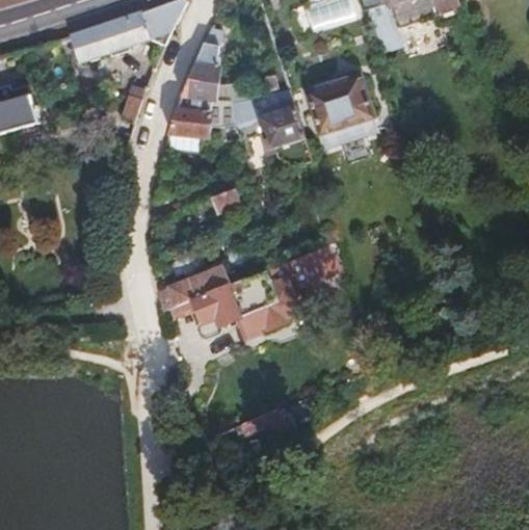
[(146,34),(164,43),(166,40),(186,0),(185,0),(168,0),(161,3),(99,24),(69,33),(77,56),(146,34)]
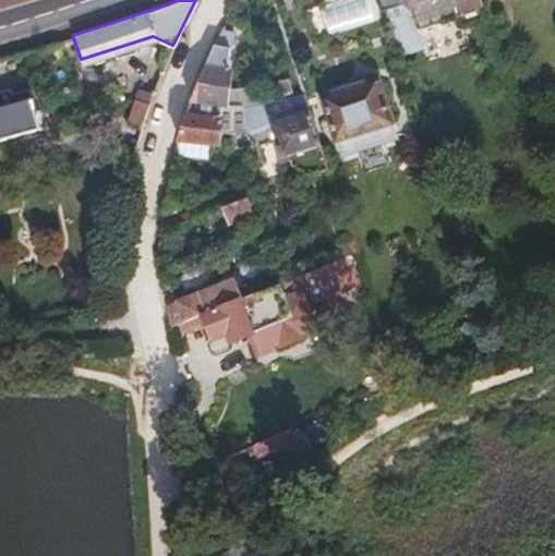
[(484,19),(480,5),(478,0),(376,0),(396,59),(420,50),(414,33),(458,19),(460,25),(484,19)]
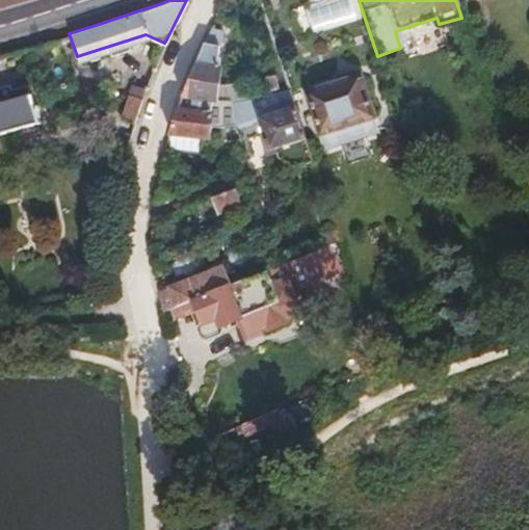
[(211,46),(202,41),(191,63),(182,85),(178,95),(219,111),(211,46)]
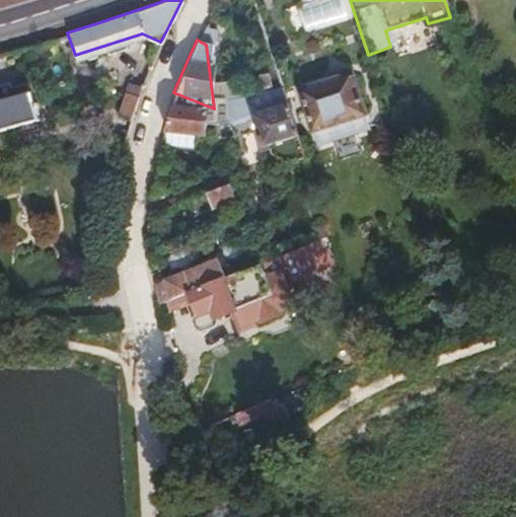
[(316,143),(330,138),(350,131),(365,126),(347,73),(346,74),(343,65),(325,71),(328,79),(298,89),(316,143)]
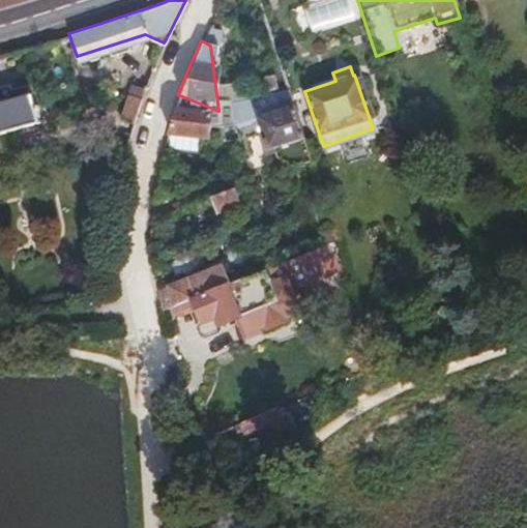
[(0,158),(1,158),(0,155),(0,129),(21,124),(23,133),(38,128),(36,121),(38,120),(30,89),(29,90),(26,80),(8,84),(7,80),(0,82),(0,158)]
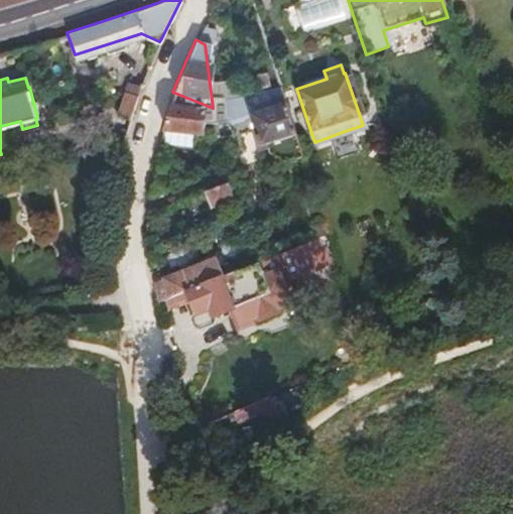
[(230,102),(234,115),(240,132),(260,125),(265,142),(270,140),(273,149),(289,157),(300,153),(295,138),(278,84),(230,102)]
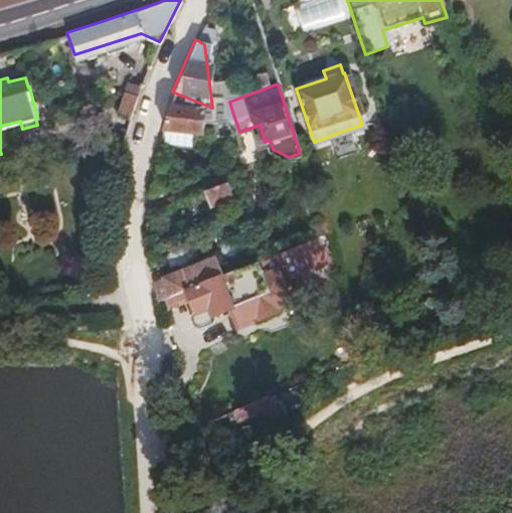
[(212,108),(172,92),(171,97),(162,127),(197,136),(206,138),(207,134),(218,136),(222,145),(241,139),(239,132),(229,102),(212,108)]
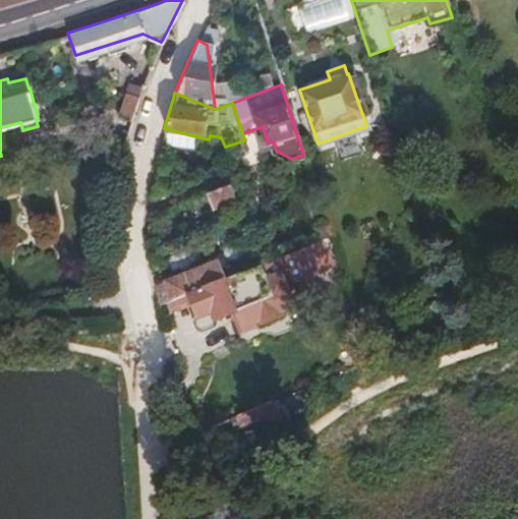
[(137,100),(122,95),(110,134),(125,138),(135,107),(137,100)]
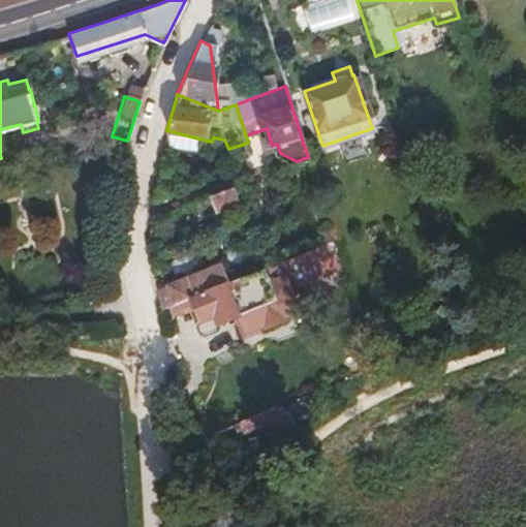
[(203,140),(166,130),(162,148),(197,157),(203,140)]
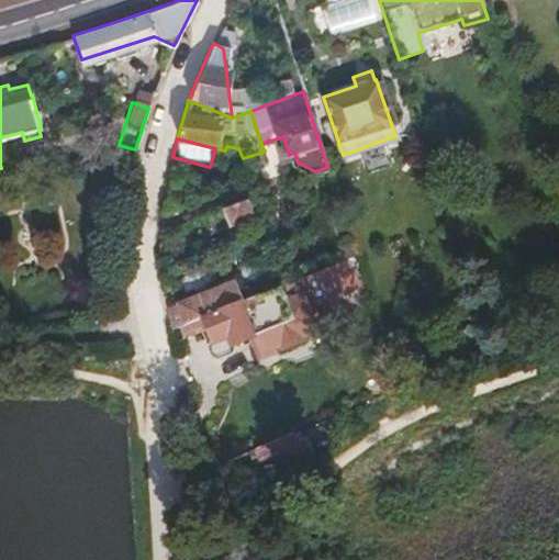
[(379,142),(358,149),(365,167),(386,160),(379,142)]
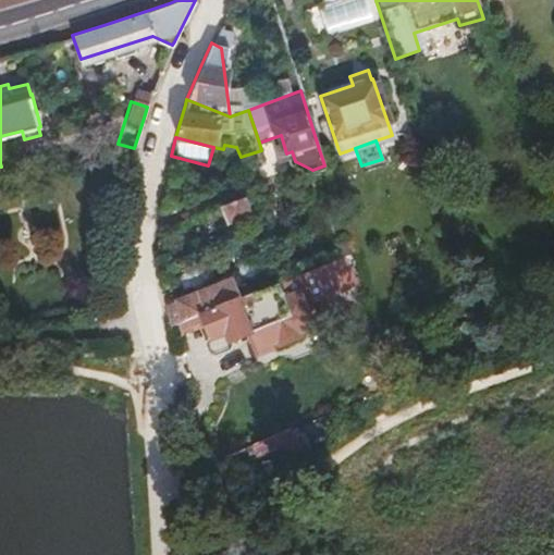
[(221,185),(204,192),(205,196),(235,185),(233,177),(220,182),(221,185)]
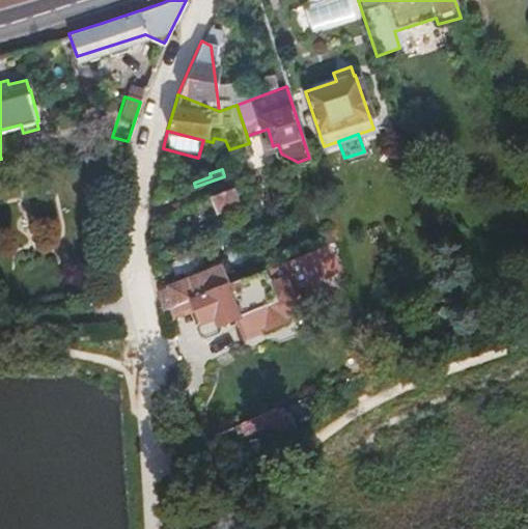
[(164,192),(166,197),(178,193),(176,188),(164,192)]
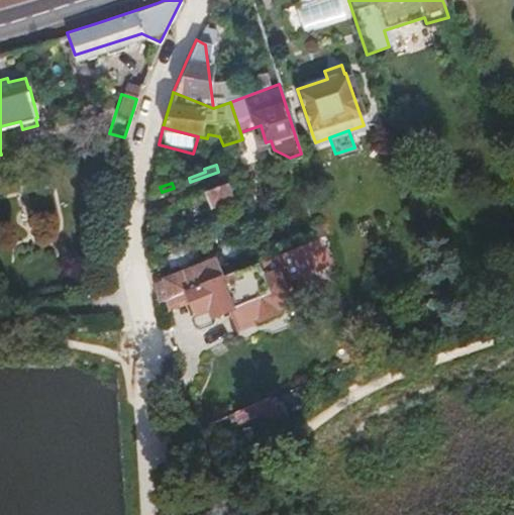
[(202,193),(181,200),(187,214),(229,199),(224,185),(202,193)]
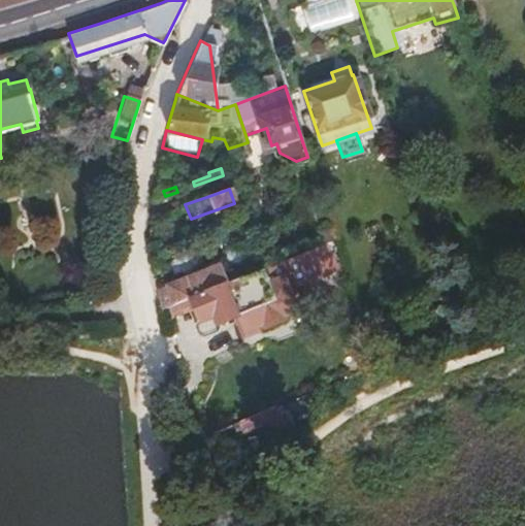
[(248,236),(241,221),(209,232),(216,249),(248,236)]
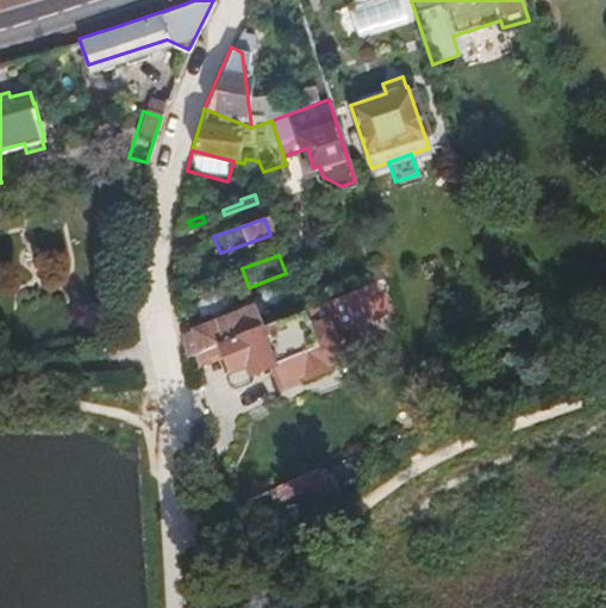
[(356,290),(306,309),(316,332),(366,312),(356,290)]
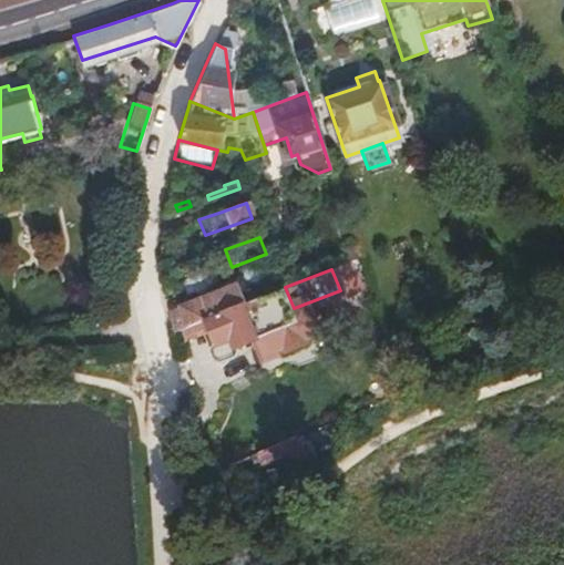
[(177,307),(167,310),(173,329),(176,328),(203,318),(245,302),(237,280),(175,302),(177,307)]
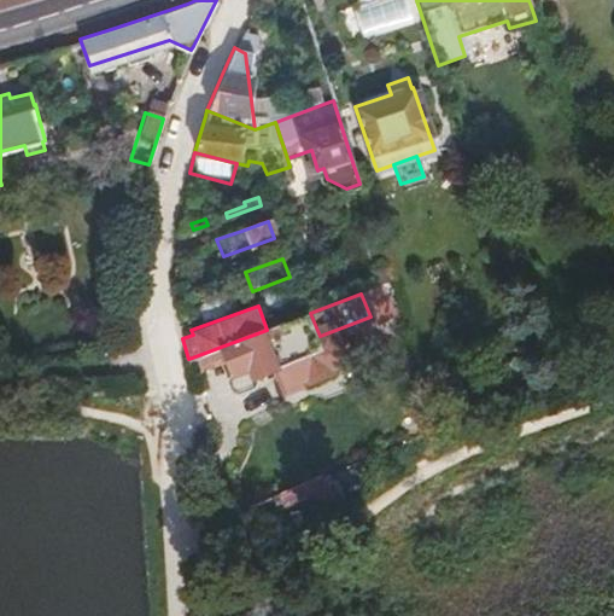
[(267,330),(221,347),(233,375),(251,366),(253,375),(278,364),(287,385),(332,366),(320,336),(310,313),(267,330)]
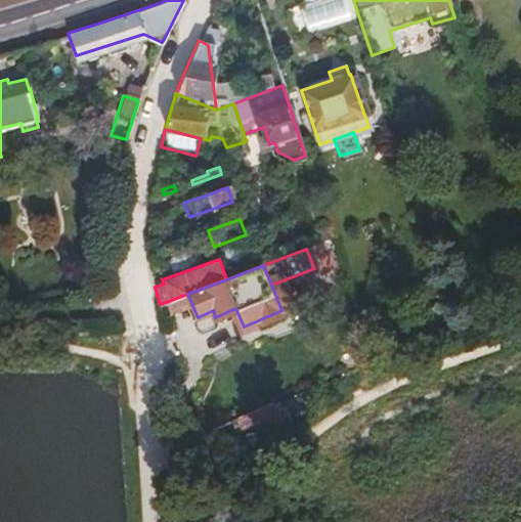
[(233,424),(248,451),(287,433),(272,404),(233,424)]
